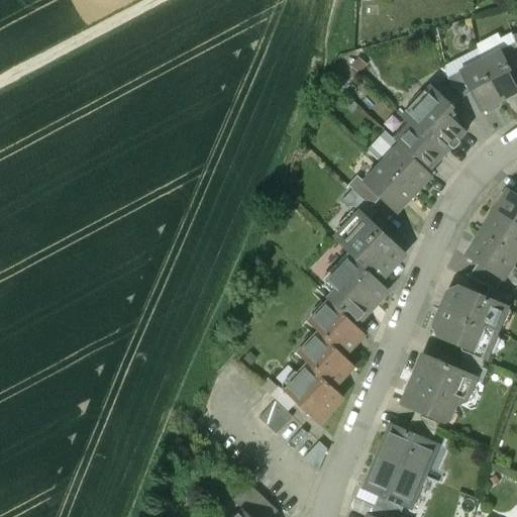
[(516,49),(515,43),(500,50),(510,71),(516,67),(516,49)]
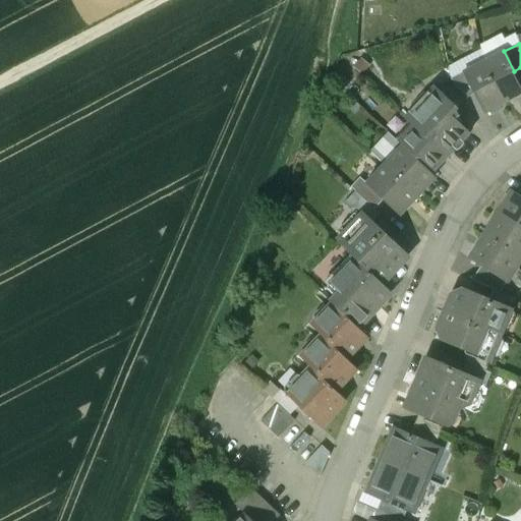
[(504,51),(483,62),(504,103),(520,94),(520,89),(512,72),(514,71),(504,51)]
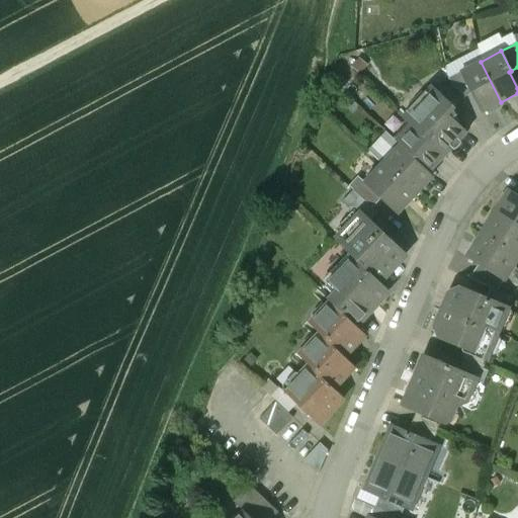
[(482,112),(501,102),(481,62),(460,73),(472,94),(482,112)]
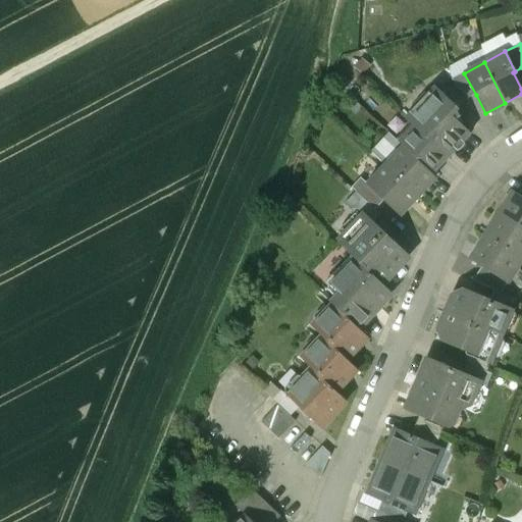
[(476,95),(464,73),(452,80),(467,100),(476,95)]
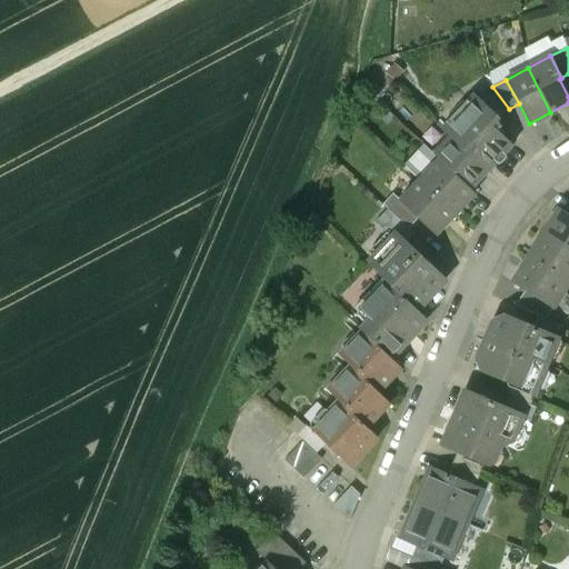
[(495,115),(478,99),(447,132),(449,136),(432,153),(439,160),(469,188),(485,171),(489,175),(493,170),(490,167),(509,146),(495,131),(501,128),(496,119),(495,117),(495,115)]
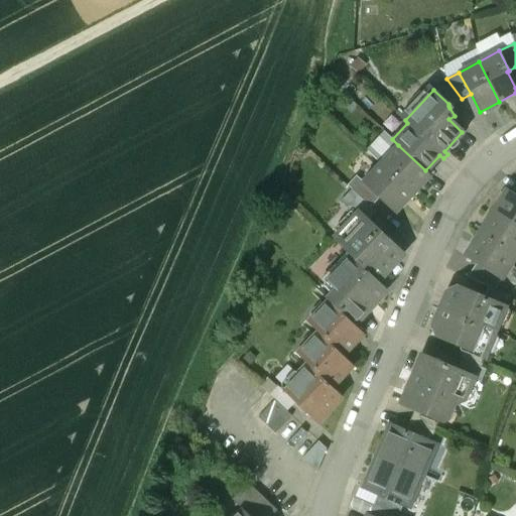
[(425,170),(398,145),(380,163),(412,195),(430,175),(425,170)]
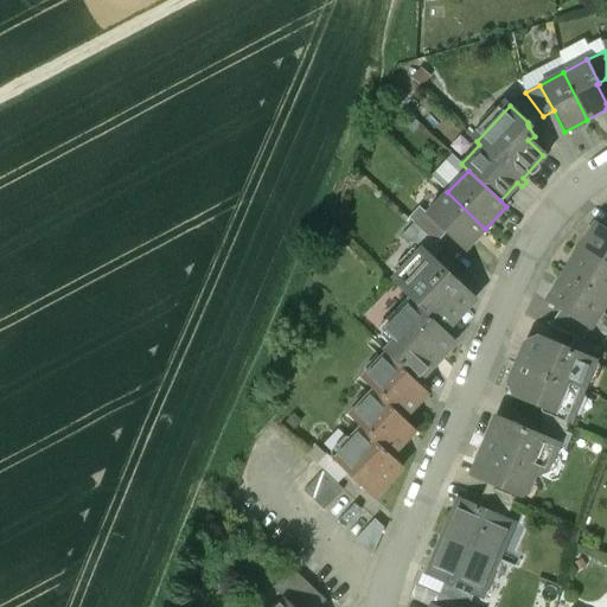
[(465,250),(485,229),(447,192),(427,215),(447,234),(465,250)]
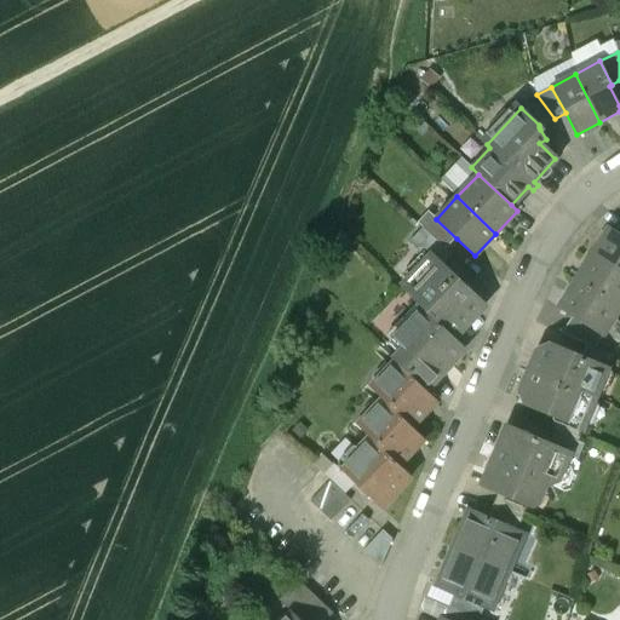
[(431,236),(446,250),(457,239),(436,219),(429,212),(418,223),(431,236)]
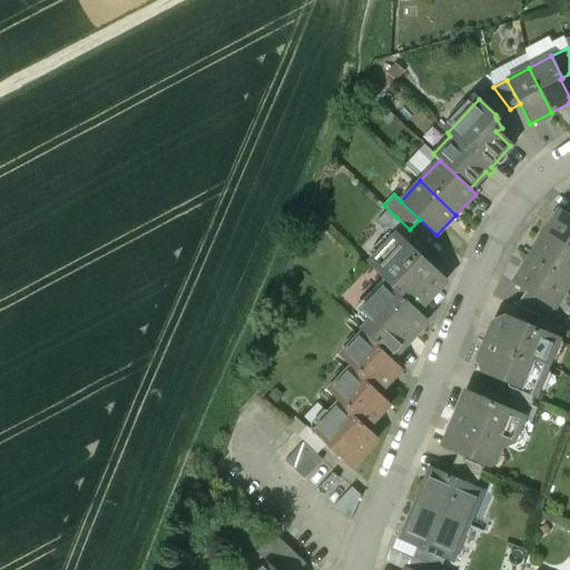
[(569,214),(560,208),(543,234),(569,251),(569,214)]
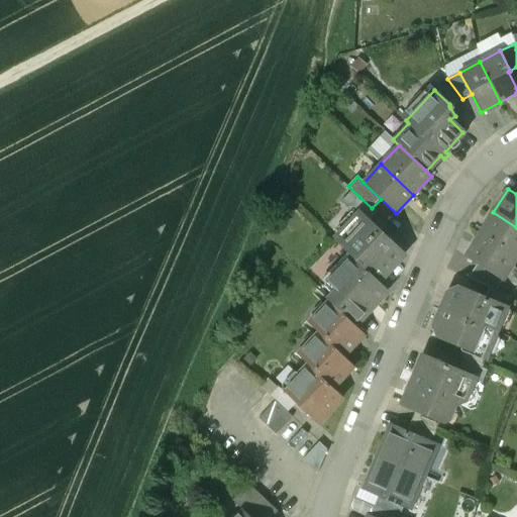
[(363,216),(368,221),(376,212),(372,208),(359,197),(349,208),(357,217),(358,216),(362,218),(363,216)]
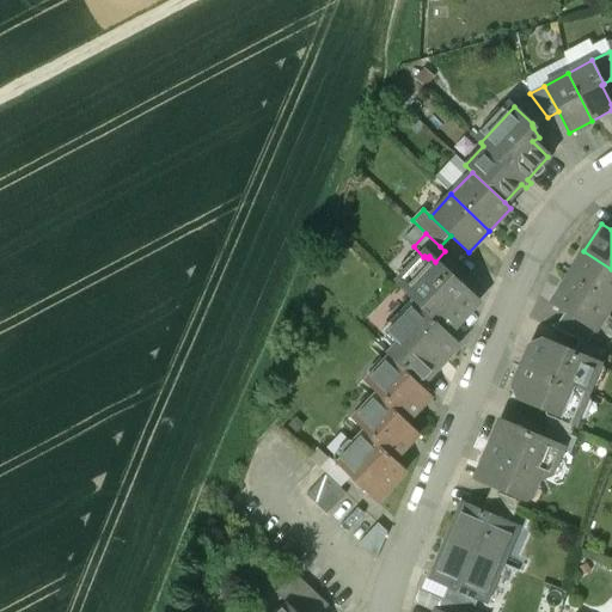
[(611,269),(583,251),(567,277),(611,306),(611,305),(611,269)]
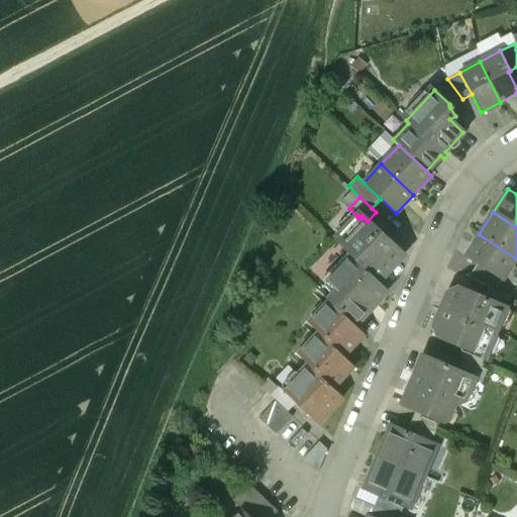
[(368,221),(363,216),(362,218),(358,216),(357,217),(344,231),(347,233),(338,243),(352,256),(381,284),(406,255),(368,221)]
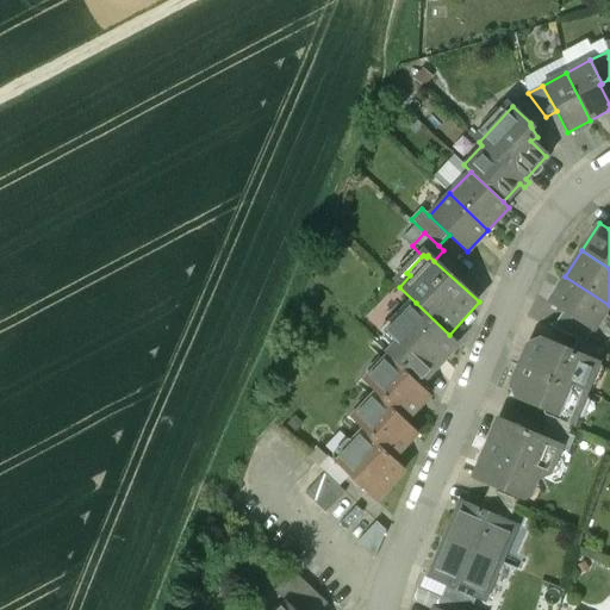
[(593,331),(609,305),(565,277),(548,304),(562,312),(593,331)]
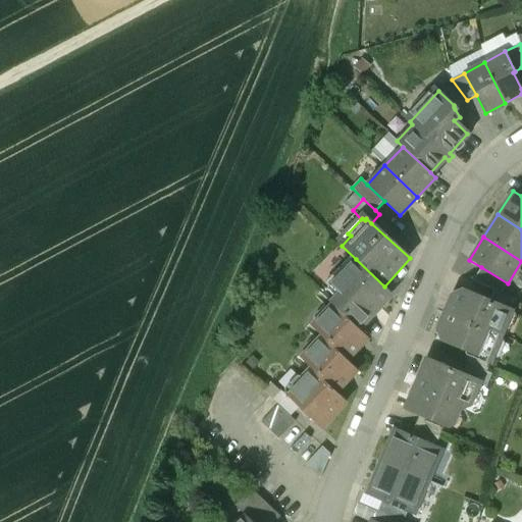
[(384,286),(356,259),(330,285),(340,294),(330,303),(332,305),(359,330),(394,295),(384,286)]
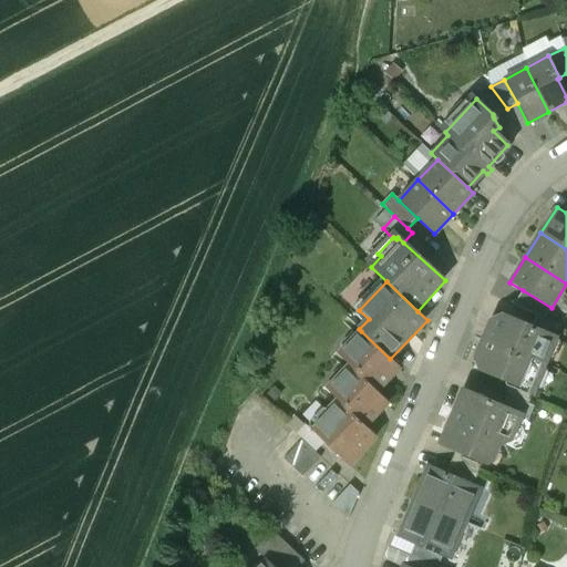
[(545,319),(552,308),(523,290),(513,306),(537,316),(545,319)]
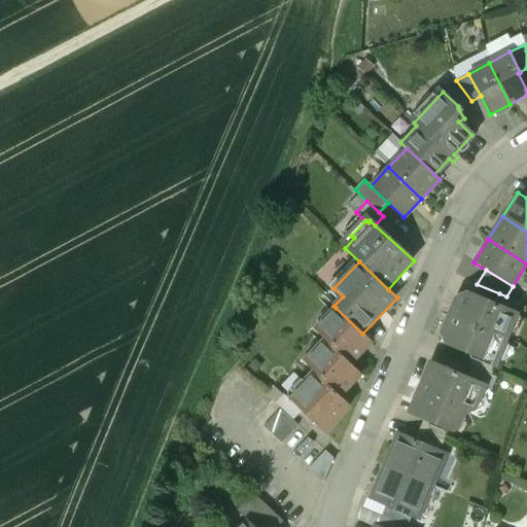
[(495,304),(467,292),(456,296),(440,331),(445,345),(473,357),(494,366),(496,366),(519,315),(518,312),(495,304)]
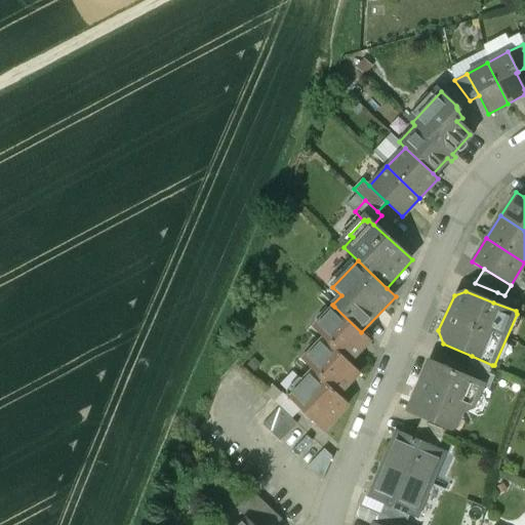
[(497,292),(493,303),(516,311),(517,314),(520,301),(505,295),(497,292)]
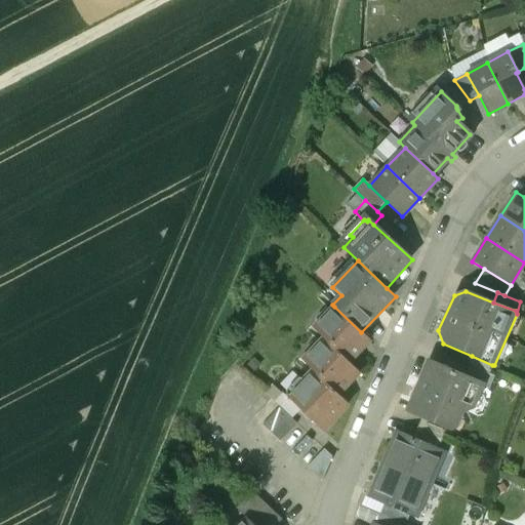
[(361,332),(334,307),(314,329),(324,338),(350,363),(370,340),(361,332)]
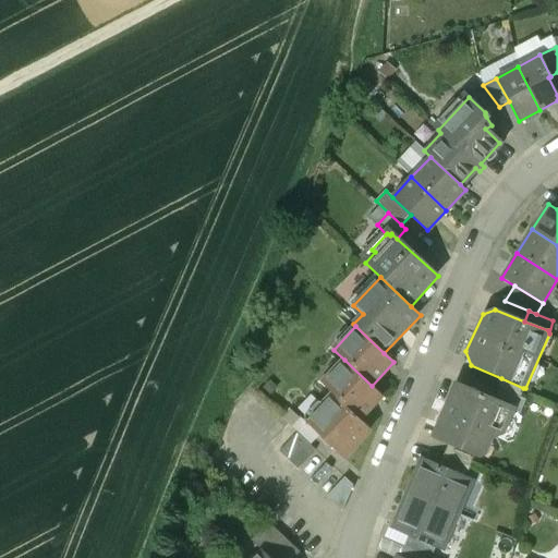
[(372,386),(344,360),(323,384),(334,395),(360,420),(383,396),(372,386)]
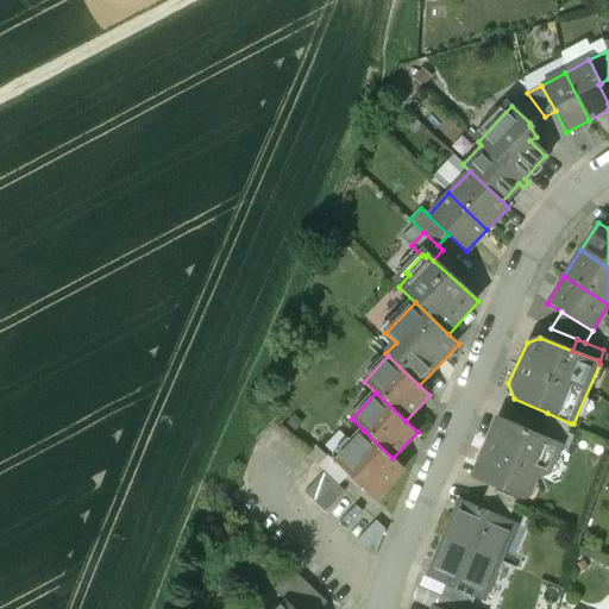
[(571,424),(547,413),(542,424),(546,425),(567,433),(571,424)]
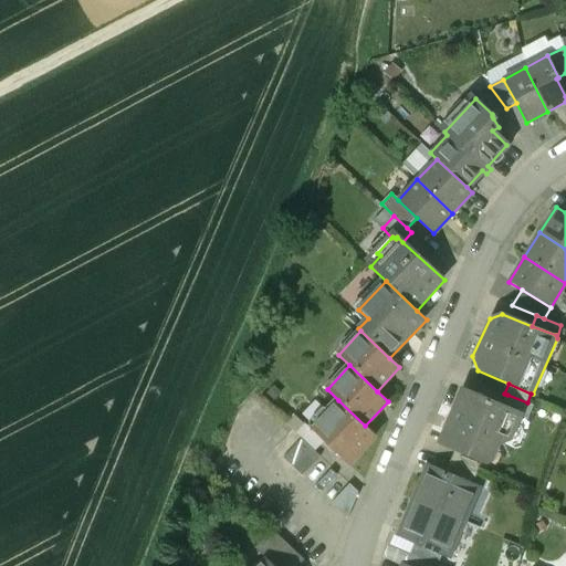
[(503,405),(461,387),(438,442),(456,449),(481,460),(488,462),(493,460),(500,443),(512,440),(522,416),(522,412),(503,405)]
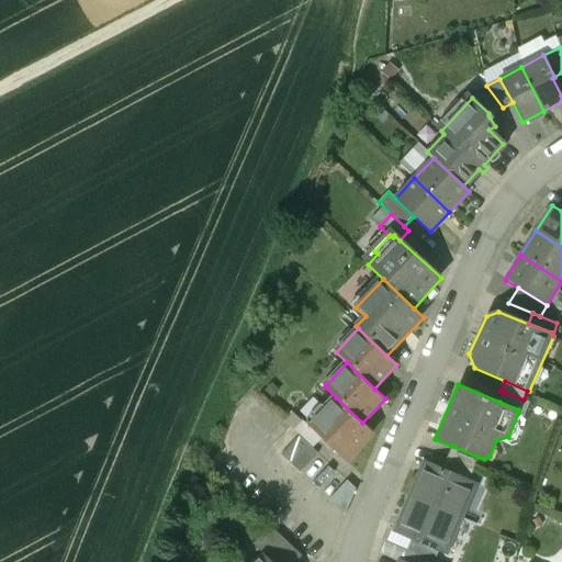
[(524,400),(504,392),(499,402),(518,409),(518,413),(524,415),(529,403),(524,400)]
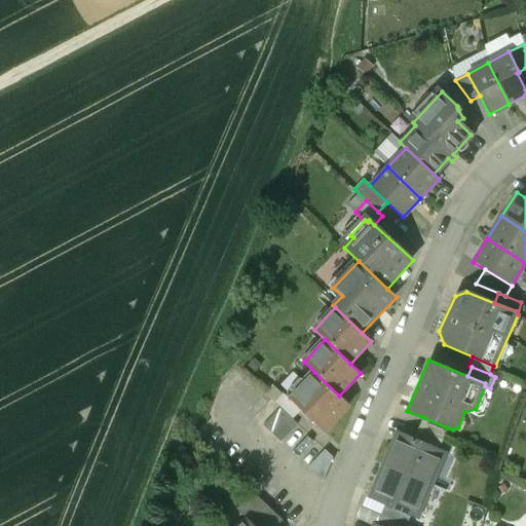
[(339,396),(314,372),(289,399),(301,410),(325,433),(350,406),(339,396)]
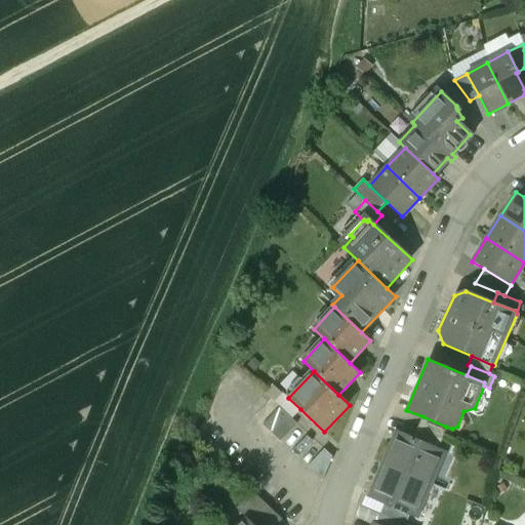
[(300,409),(288,398),(274,385),(266,394),(280,406),(292,418),(300,409)]
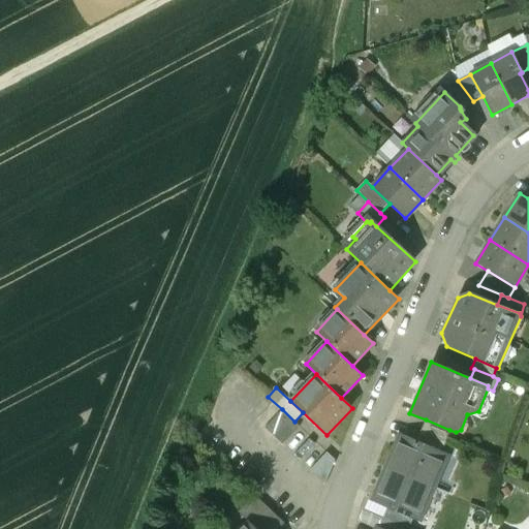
[(265,428),(282,445),(300,428),(294,422),(282,409),(265,428)]
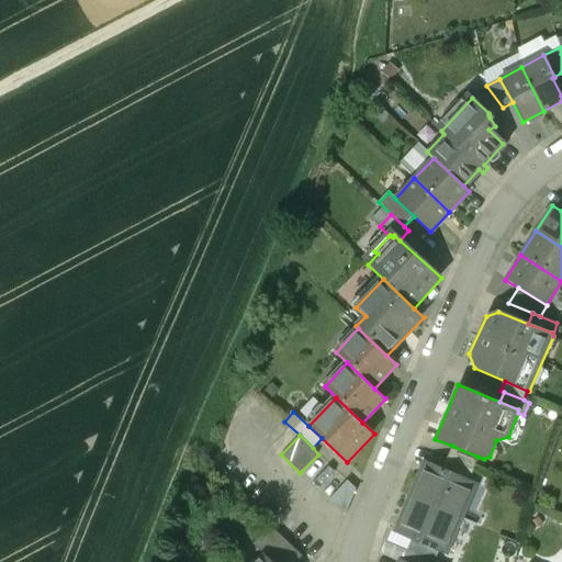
[(478,457),(452,446),(447,458),(448,459),(472,469),(478,457)]
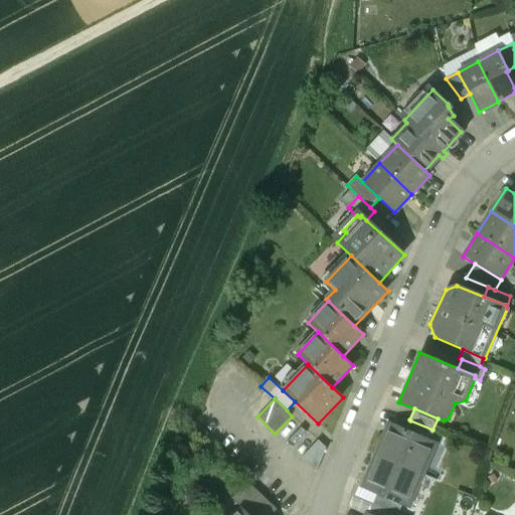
[(433,430),(410,420),(406,431),(428,440),(433,430)]
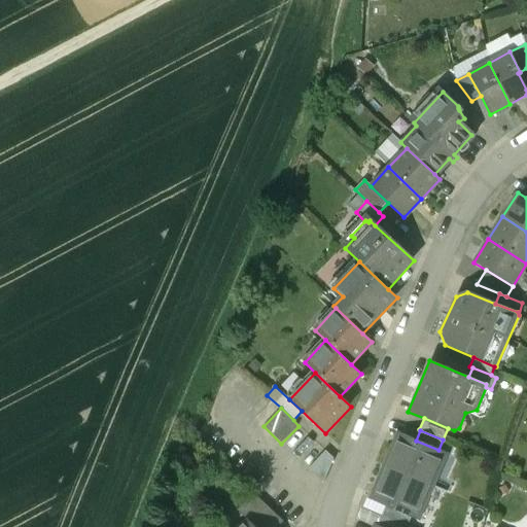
[(396,432),(382,465),(433,487),(448,455),(438,450),(416,441),(396,432)]
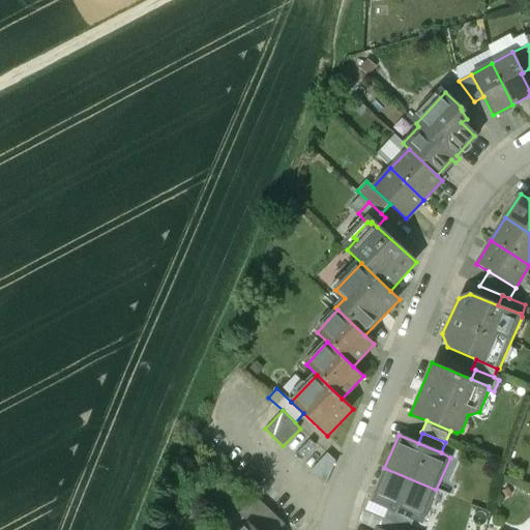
[(327,453),(311,472),(325,487),(336,462),(327,453)]
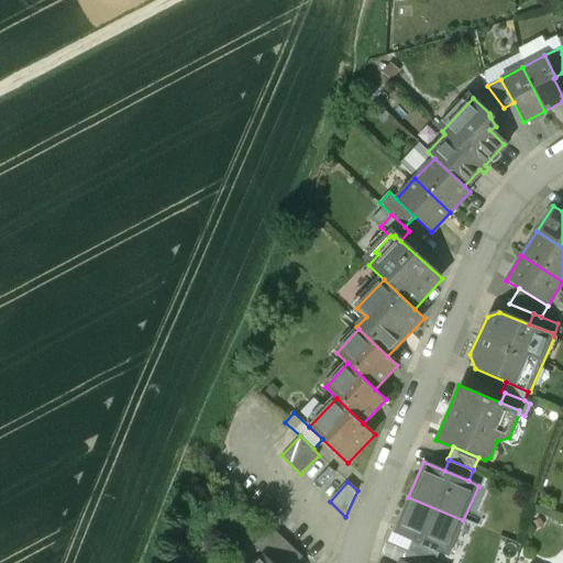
[(450,555),(463,520),(408,497),(394,532),(415,540),(439,550),(450,555)]
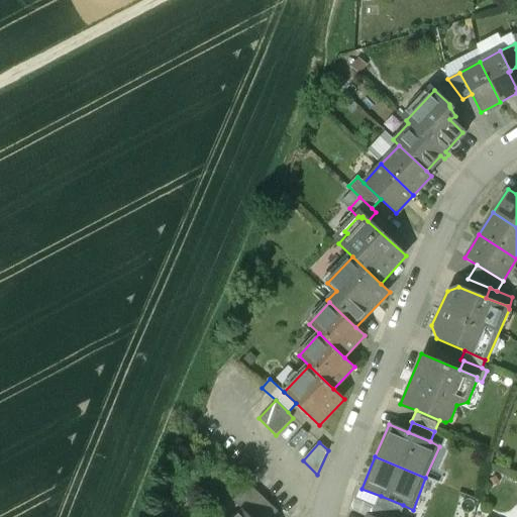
[(232,500),(243,510),(249,516),(273,516),(278,512),(247,484),(232,500)]
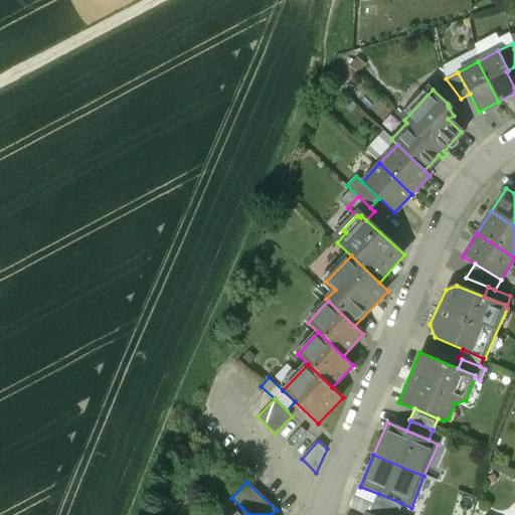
[(401,503),(379,494),(374,505),(397,514),(401,503)]
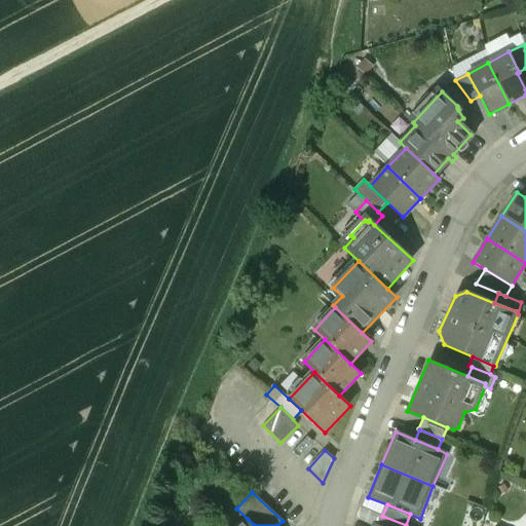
[(380,516),(375,525),(405,525),(406,525),(382,516),(380,516)]
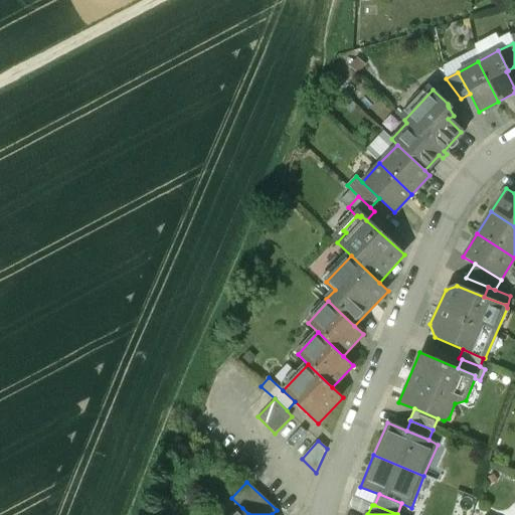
All buildings are outlined.
